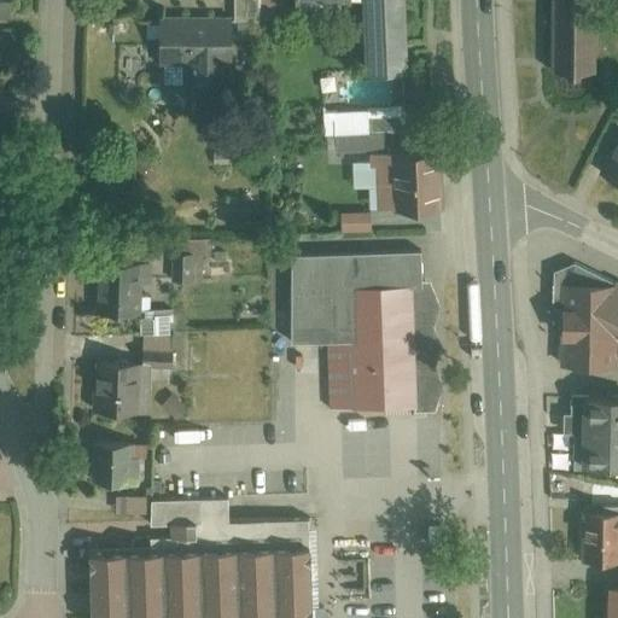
[(0,0),(0,11),(23,12),(22,0),(0,0)]
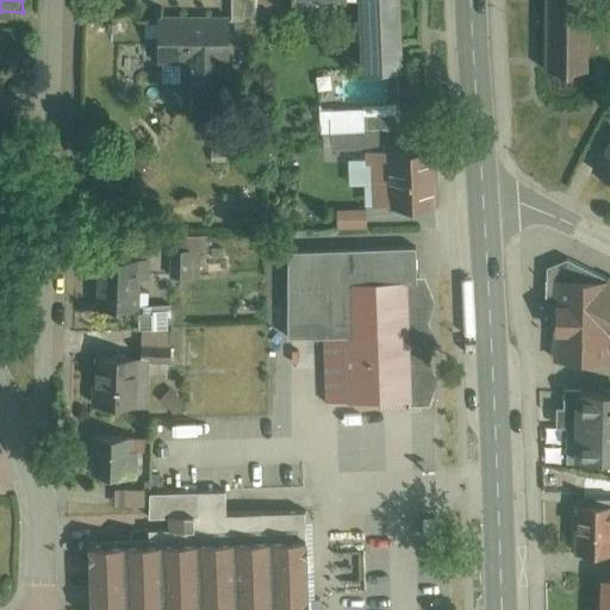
[(286,0),(228,0),(228,17),(257,18),(259,0),(285,0),(286,0)]
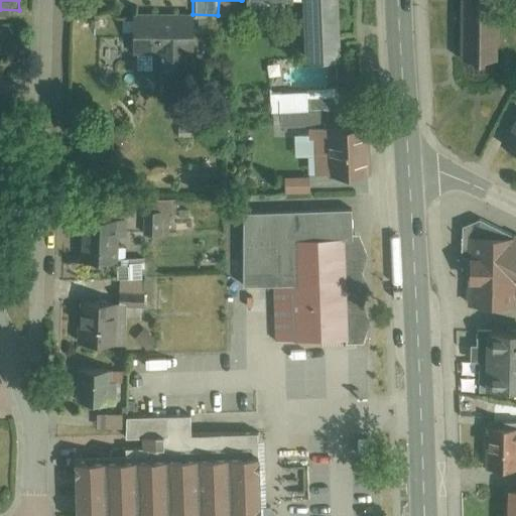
[(310,0),(314,58),(349,56),(346,0),(310,0)]
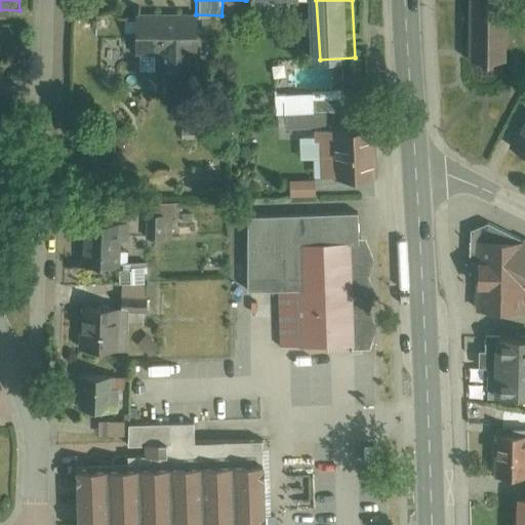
[(467,0),(467,66),(507,67),(507,0),(467,0)]
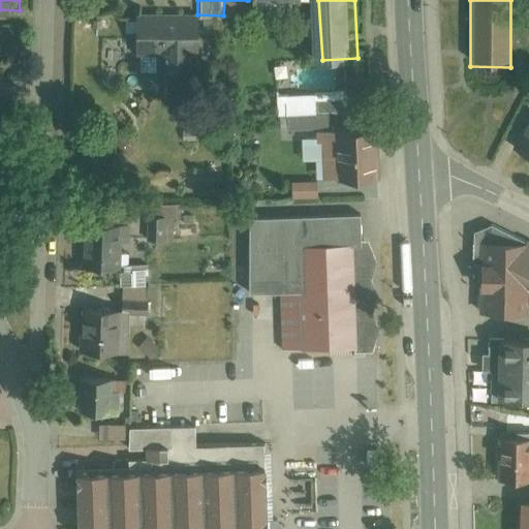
[(199,18),(138,17),(137,54),(162,54),(161,78),(199,78),(199,18)]
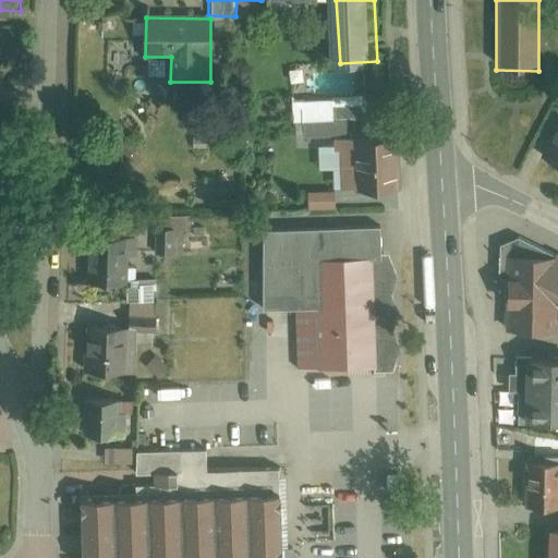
[(557,121),(542,157),(557,165),(557,121)]
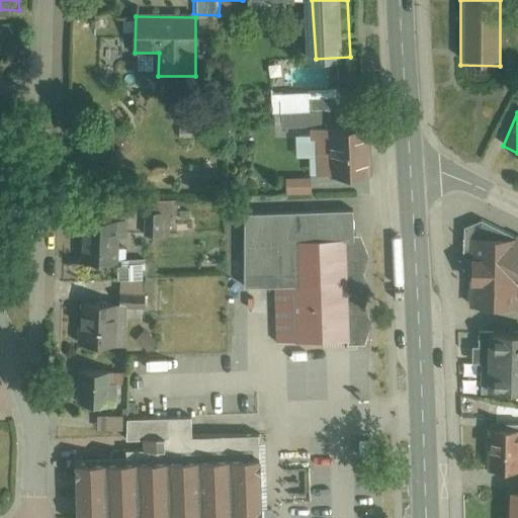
[(318,176),(373,174),(371,124),(316,127),(318,176)]
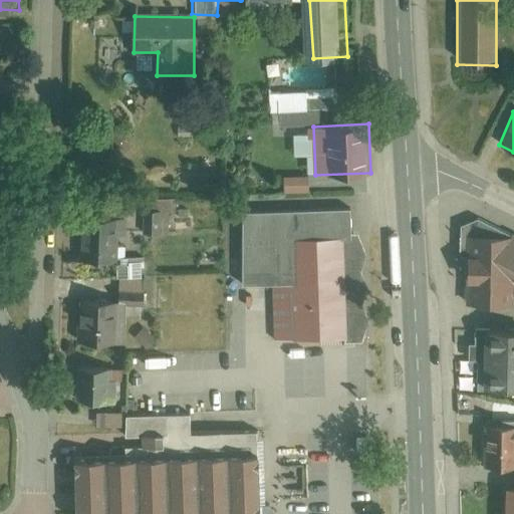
[(355,209),(243,214),(246,285),(269,284),(272,344),(356,341),(366,339),(379,321),(365,305),(377,289),(368,271),(376,253),(365,238),(356,236),(355,209)]
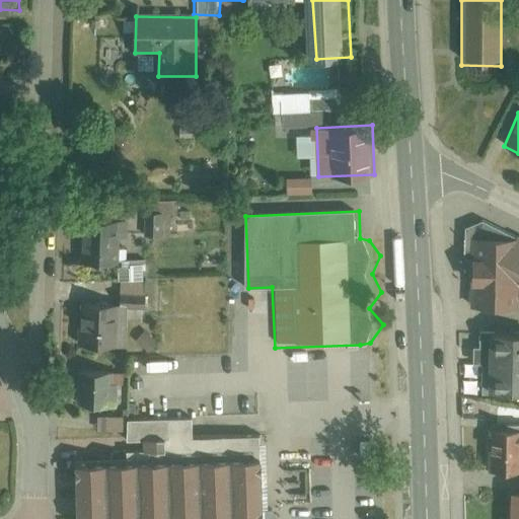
[(144,216),(145,237),(162,237),(162,216),(144,216)]
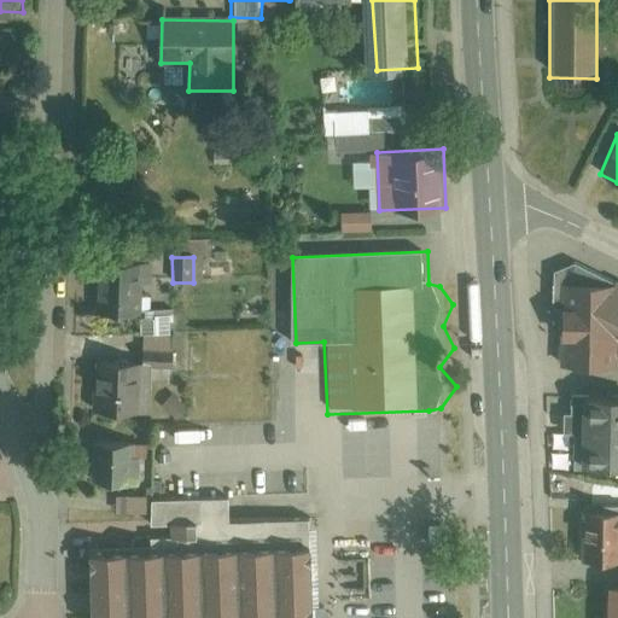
[(141,263),(101,264),(103,315),(173,314),(173,297),(143,297),(141,263)]
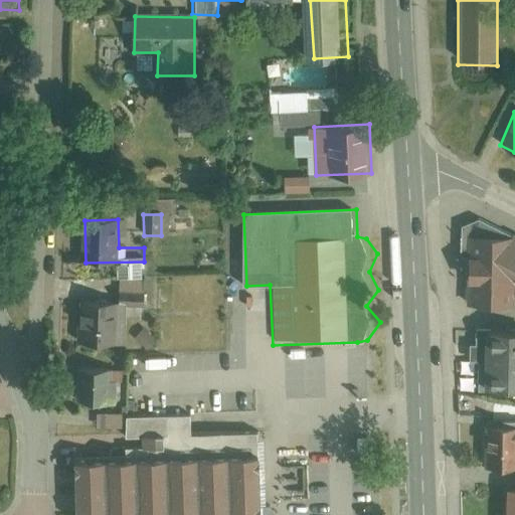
[(467,290),(467,312),(503,313),(503,302),(513,301),(514,302),(514,241),(478,225),(462,231),(461,262),(468,265),(467,290)]
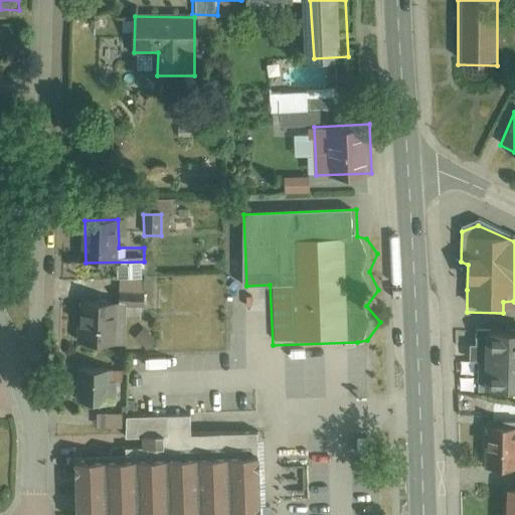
[(81,304),(80,346),(127,347),(128,307),(147,307),(148,293),(122,292),(122,305),(81,304)]
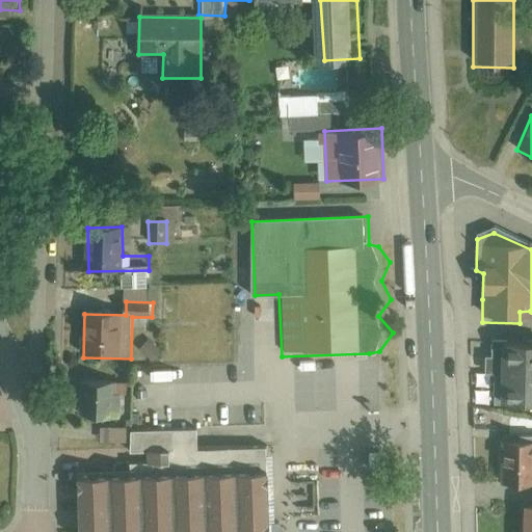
[(531,348),(493,349),(493,365),(486,365),(486,372),(486,380),(493,380),(494,410),(531,409),(531,348)]
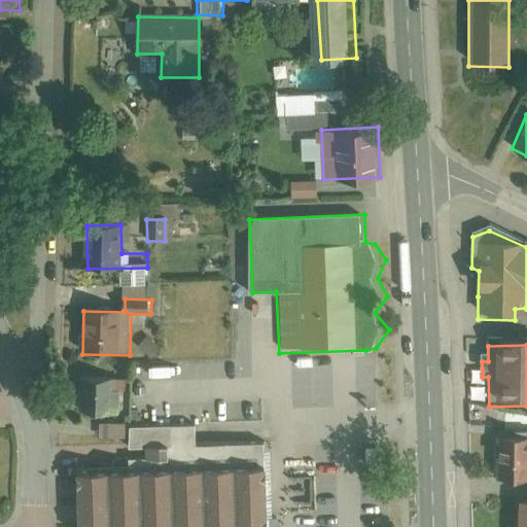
[(79,413),(114,414),(114,383),(79,383),(79,413)]
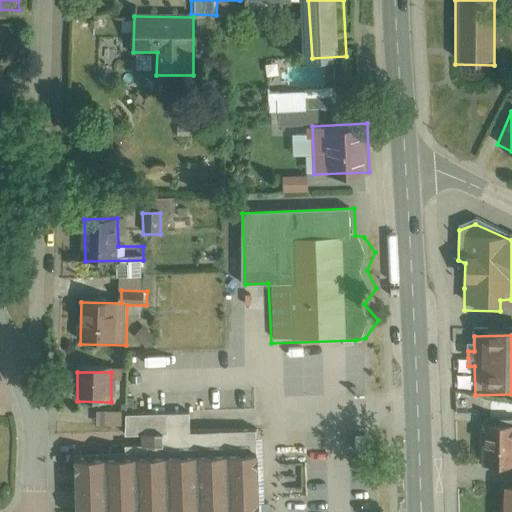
[(143,445),(124,446),(125,455),(74,457),(75,511),(257,511),(255,430),(190,433),(189,411),(125,414),(126,433),(142,433),(143,445)]
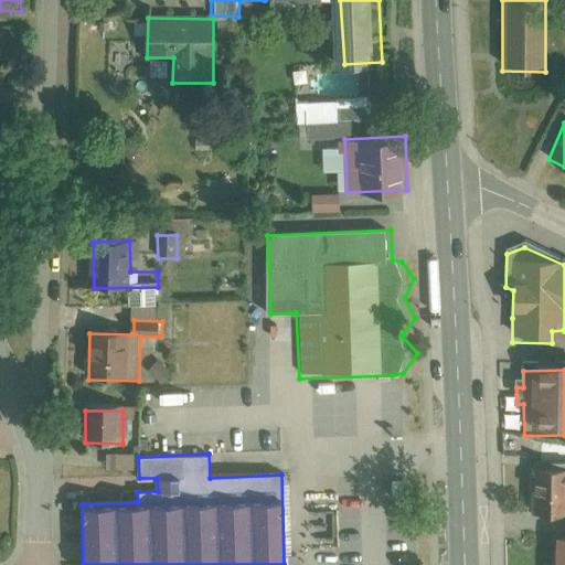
[(564,470),(529,471),(529,516),(564,515),(564,470)]
